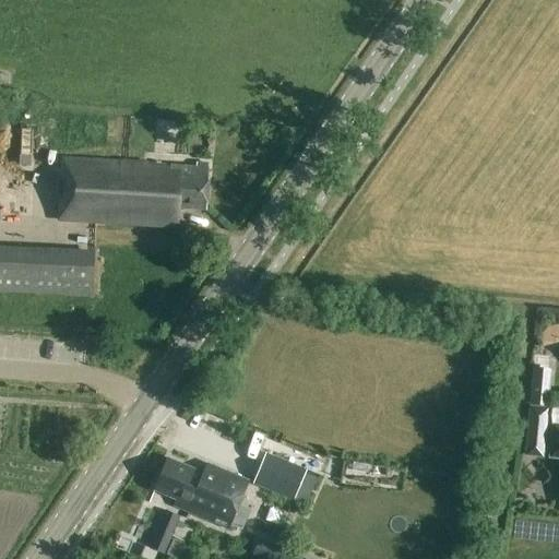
[(195,170),(117,166),(62,162),(58,222),(113,225),(177,228),(178,210),(205,211),(207,166),(195,165),(195,170)]
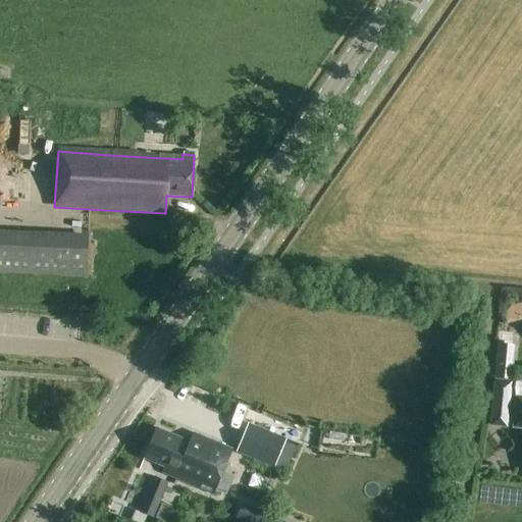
[(0,230),(12,230),(12,219),(0,219),(0,230)]
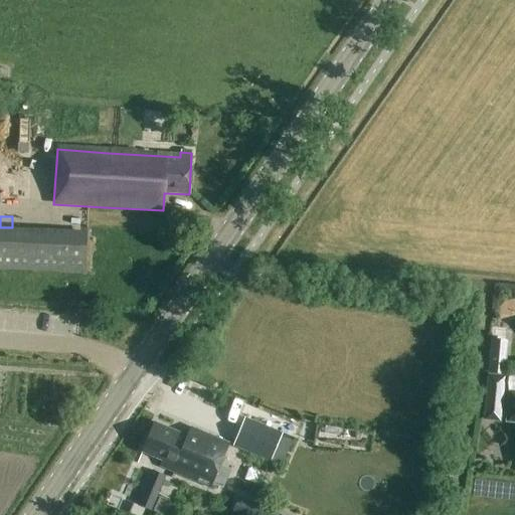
[(0,270),(86,274),(88,236),(0,231),(0,270)]
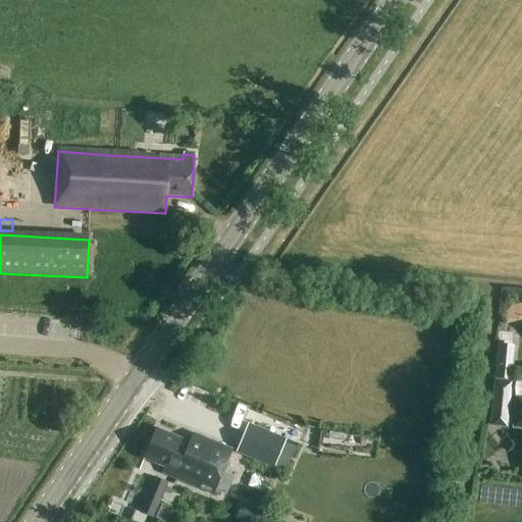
[(494,378),(512,380),(515,345),(498,343),(494,378)]
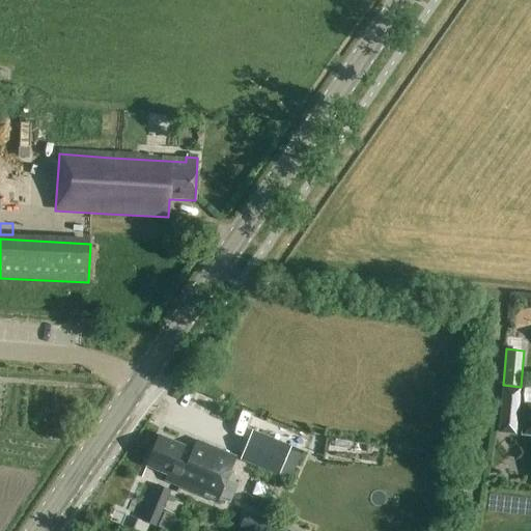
[(499,429),(516,430),(521,387),(503,385),(499,429)]
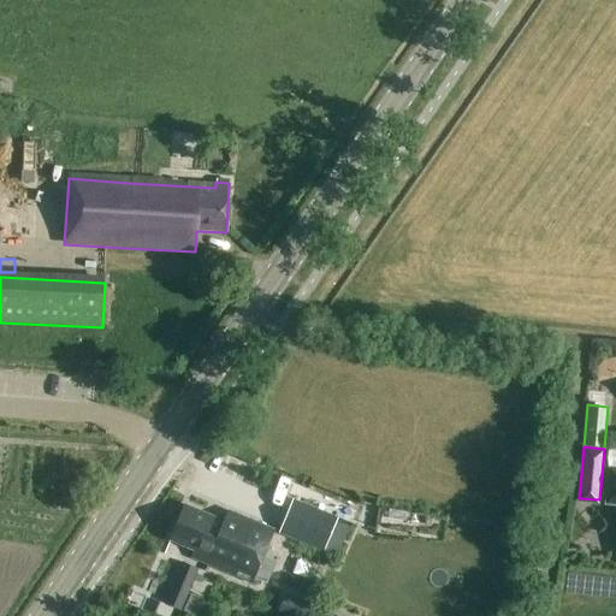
[(323,552),(337,519),(292,499),(278,533),(323,552)]
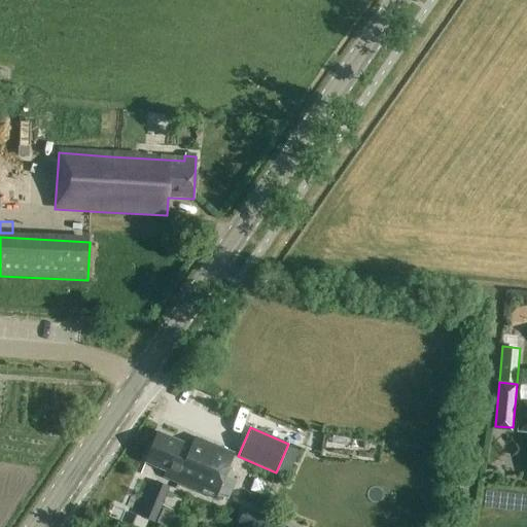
[(191,447),(157,432),(145,462),(166,471),(164,477),(215,499),(216,495),(227,499),(236,481),(224,476),(234,454),(196,437),(191,447)]
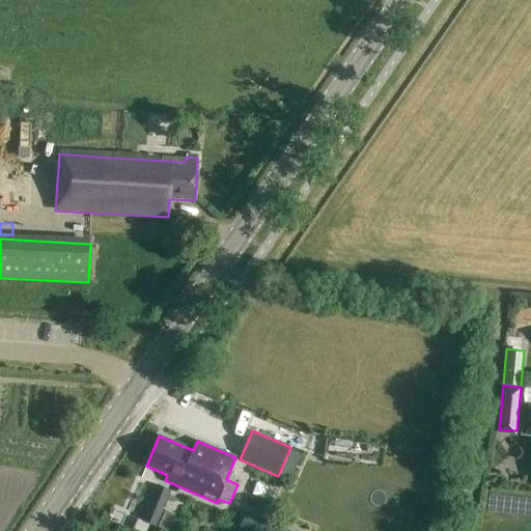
[(492,445),(492,465),(501,465),(502,445),(492,445)]
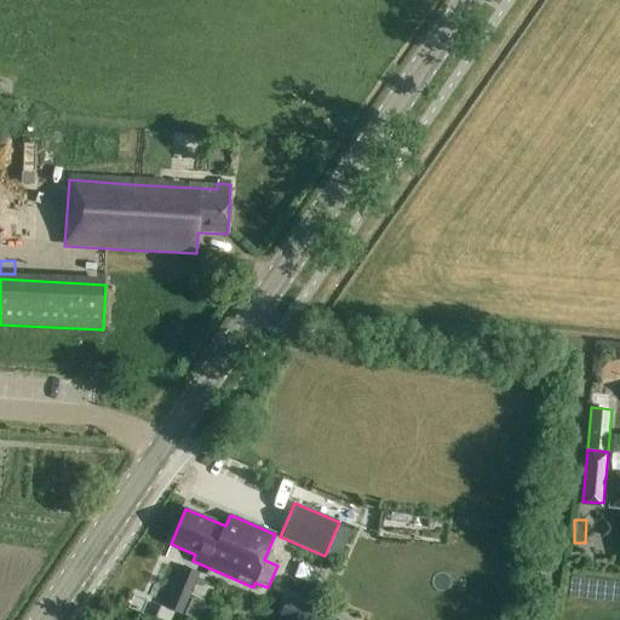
[(183,615),(200,574),(183,567),(166,608),(183,615)]
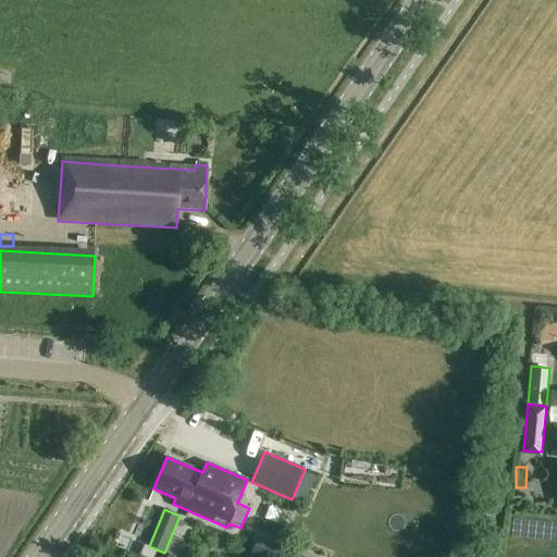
[(519,556),(521,556),(532,548),(521,535),(509,544),(519,556)]
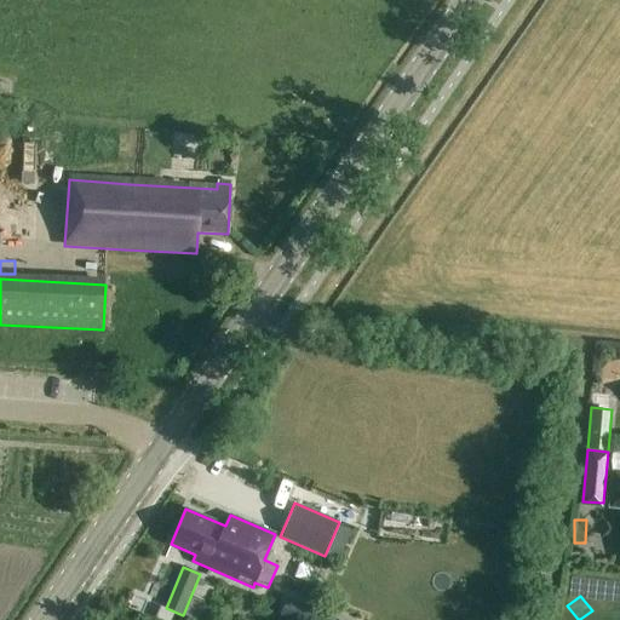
[(336,619),(288,600),(280,619),(336,619)]
